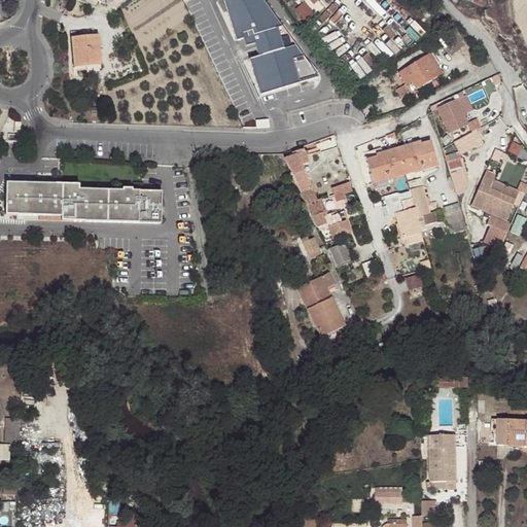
[(261,0),(226,0),(225,1),(237,40),(243,39),(245,45),(254,43),(258,58),(250,60),(260,96),(320,77),(261,0)]
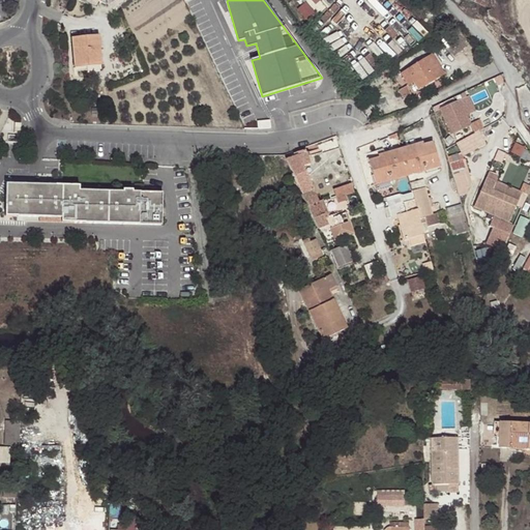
[(457,28),(449,34),(463,50),(470,42),(457,28)]
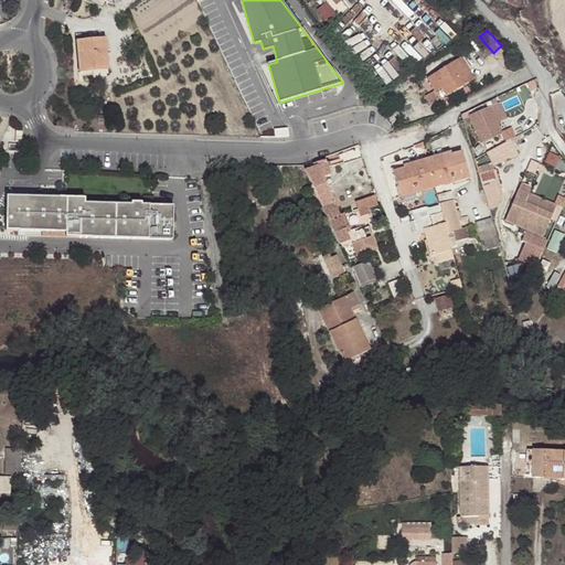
[(493,53),(479,36),(470,44),(484,60),(493,53)]
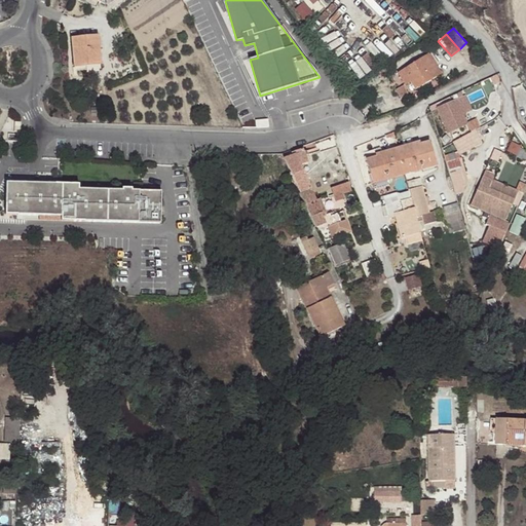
[(74,68),(85,67),(84,64),(101,63),(98,36),(72,38),(74,68)]
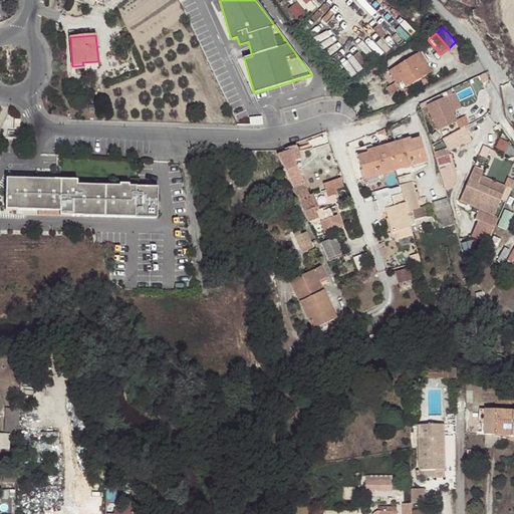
[(390,71),(394,78),(398,75),(401,80),(407,87),(432,71),(420,53),(390,71)]
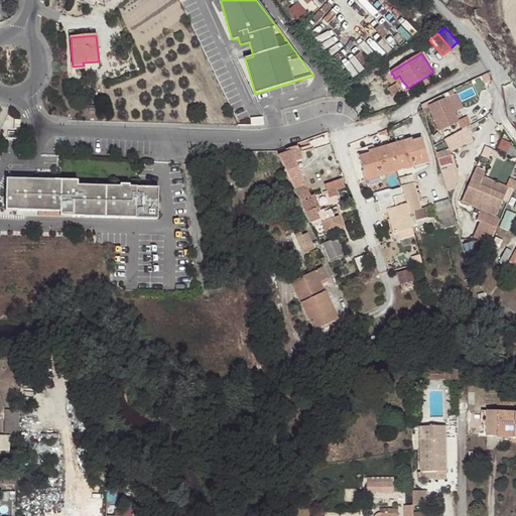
[(83,62),(84,66),(84,70),(100,69),(99,61),(83,62)]
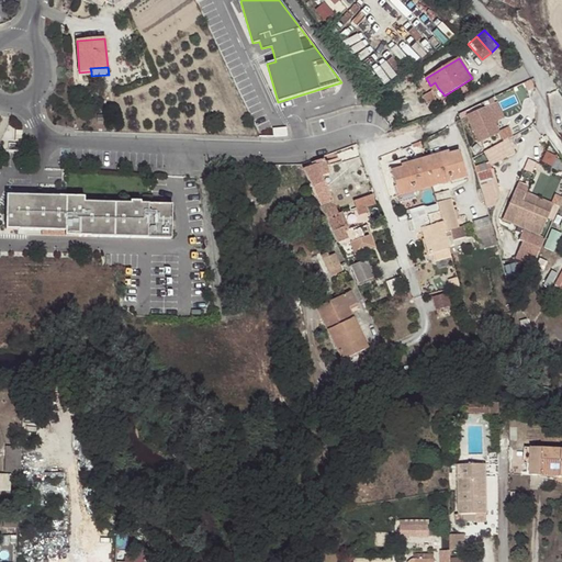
[(414,71),(406,76),(411,82),(419,78),(414,71)]
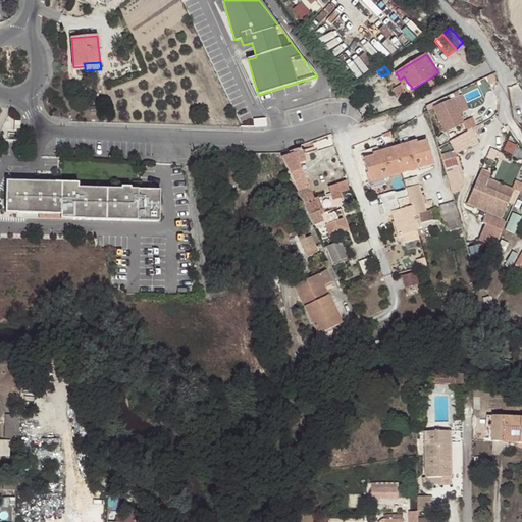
[(401,85),(394,89),(398,97),(405,94),(401,85)]
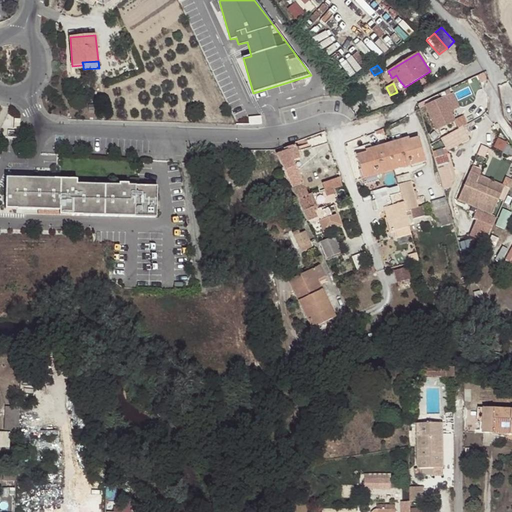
[(423,153),(418,138),(408,141),(405,142),(404,139),(387,144),(392,163),(394,170),(421,163),(418,154),(423,153)]
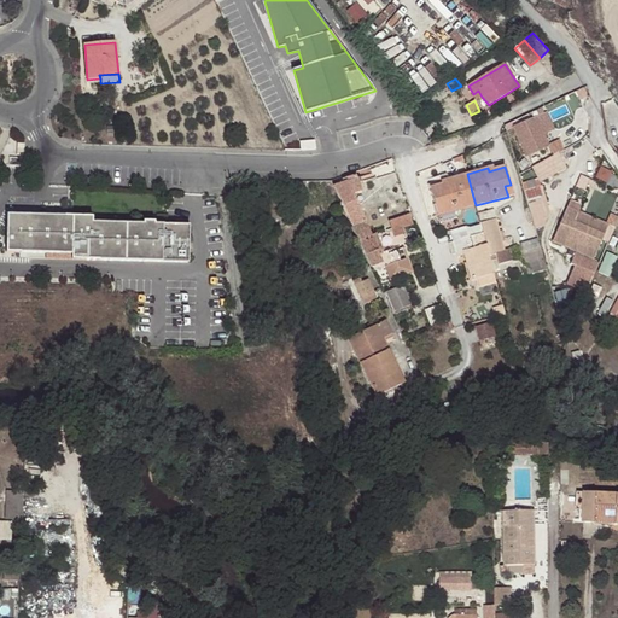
[(602,167),(599,179),(614,184),(617,172),(602,167)]
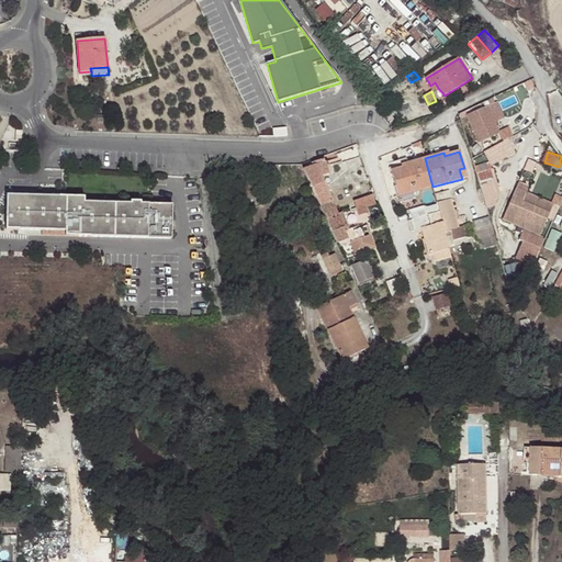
[(430,179),(425,158),(406,164),(407,167),(402,168),(392,170),(398,197),(414,192),(433,187),(430,179)]
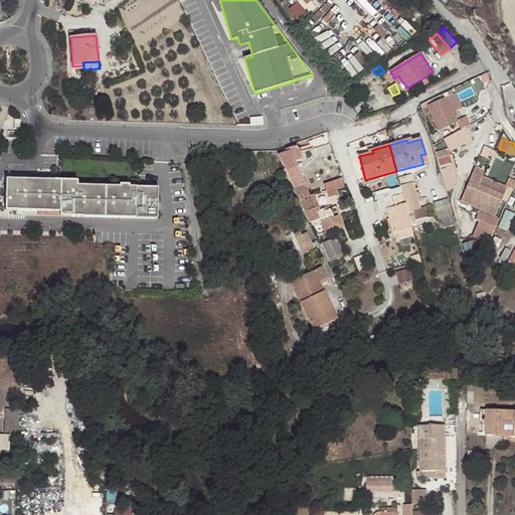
[(302,159),(300,154),(297,146),(288,148),(289,152),(278,156),(287,175),(299,201),(310,196),(309,195),(295,162),(302,159)]
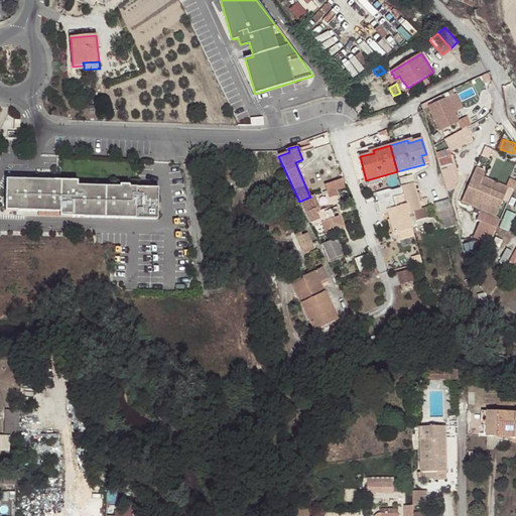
[(337,190),(346,187),(339,167),(319,172),(325,184),(326,184),(326,185),(328,191),(337,189),(337,190)]
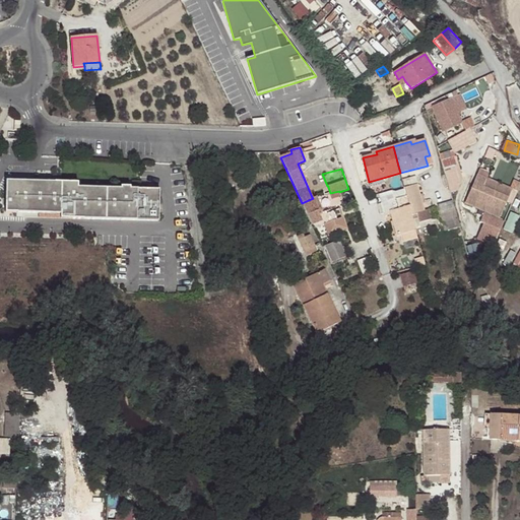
[(457,193),(468,177),(463,173),(458,181),(456,179),(449,187),(457,193)]
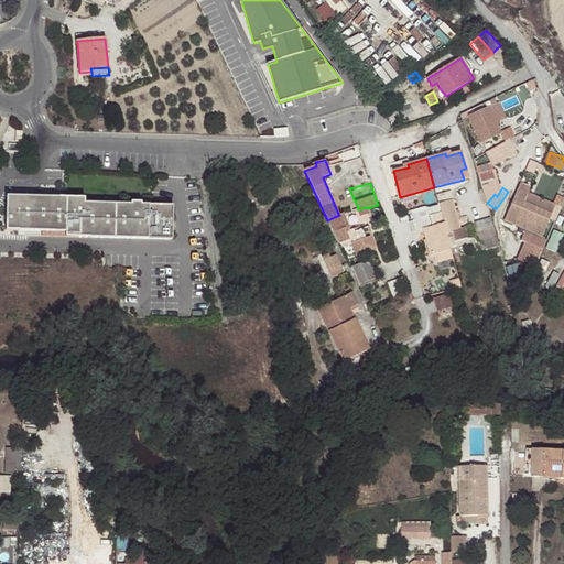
[(528,194),(518,188),(505,220),(541,237),(551,215),(523,203),(528,194)]
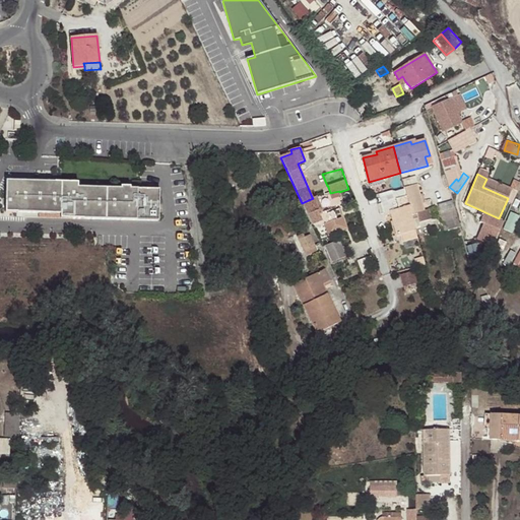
[(411,214),(425,211),(423,203),(420,195),(415,177),(402,180),(404,187),(405,191),(411,214)]
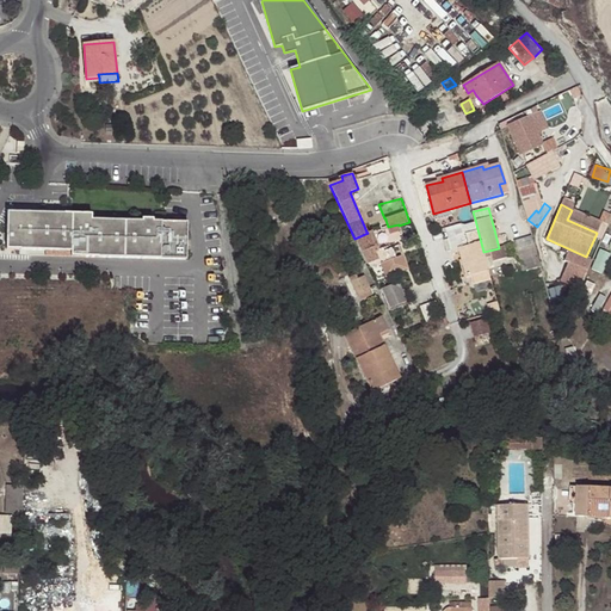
[(92,211),(8,209),(8,245),(72,248),(72,253),(187,257),(187,221),(92,217),(92,211)]
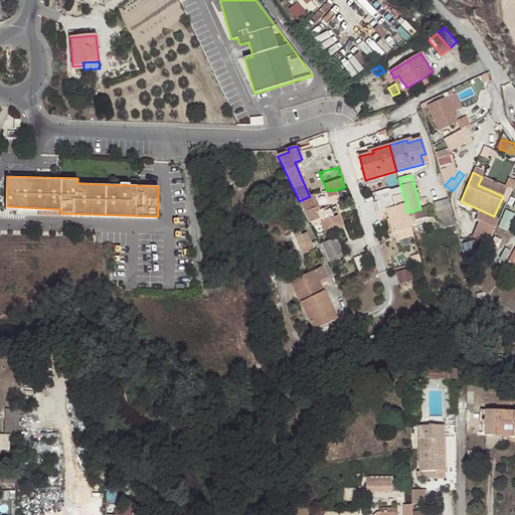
[(381,181),(379,176),(365,180),(367,185),(381,181)]
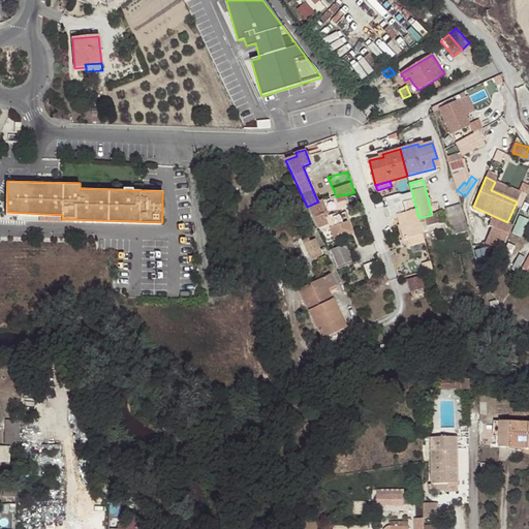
[(521,193),(495,182),(491,190),(517,201),(521,193)]
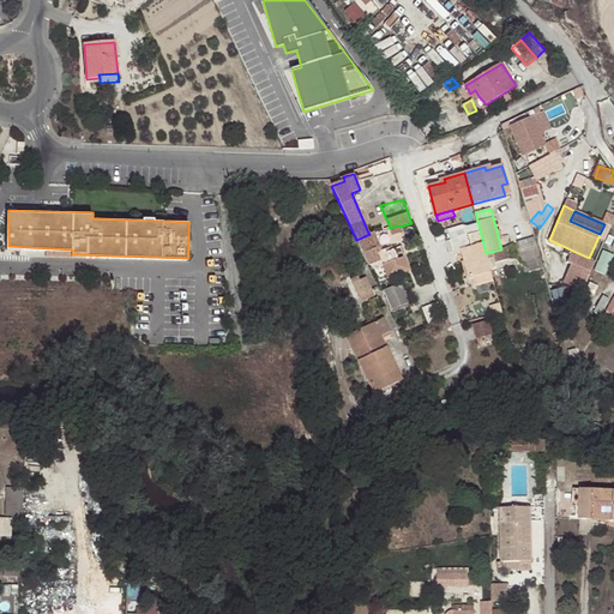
[(447,229),(450,234),(479,226),(477,221),(447,229)]
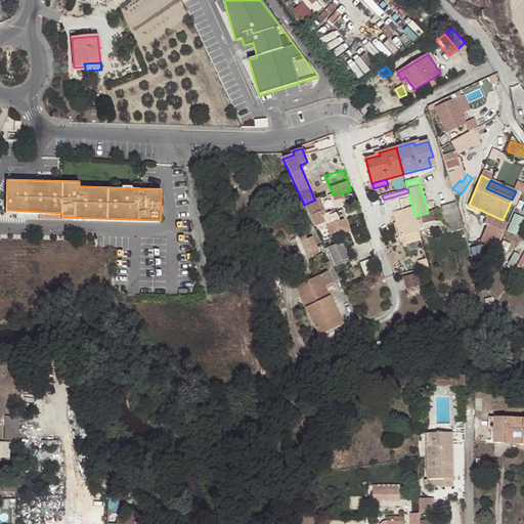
[(408,192),(384,200),(388,215),(393,213),(400,236),(405,235),(419,232),(418,228),(415,216),(408,192)]
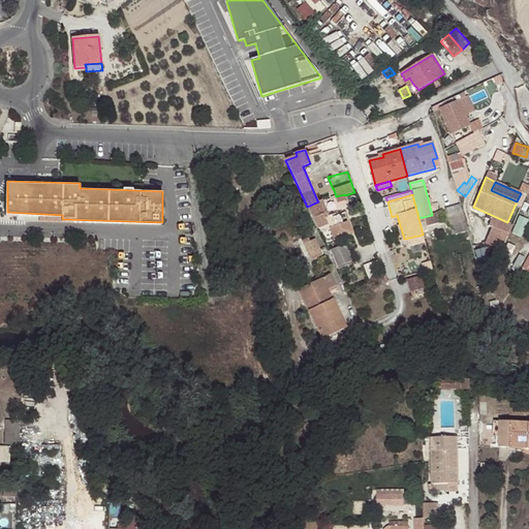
[(318,201),(307,207),(315,224),(331,218),(322,199),(318,201)]
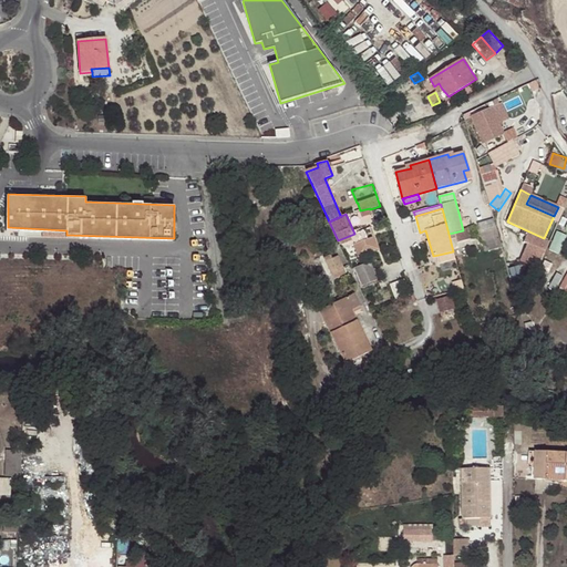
[(483,243),(500,238),(494,219),(483,223),(478,224),(478,226),(483,243)]
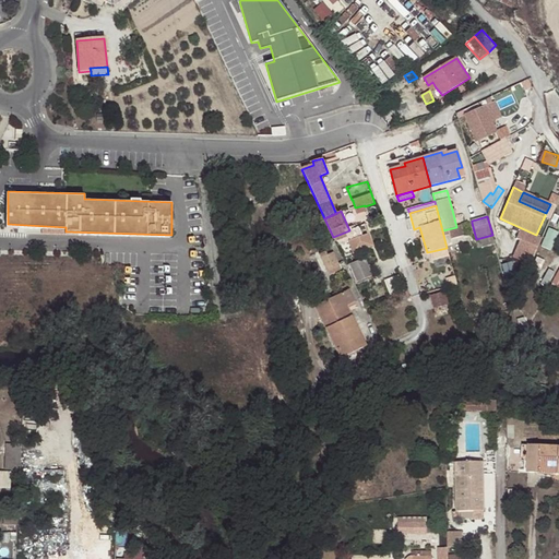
[(349,230),(333,237),(337,245),(348,241),(354,253),(373,246),(369,234),(363,237),(358,227),(355,228),(349,230)]
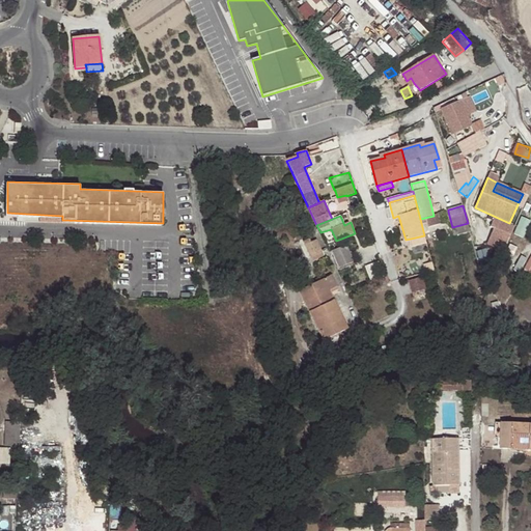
[(524,236),(530,221),(530,219),(524,216),(516,233),(524,236)]
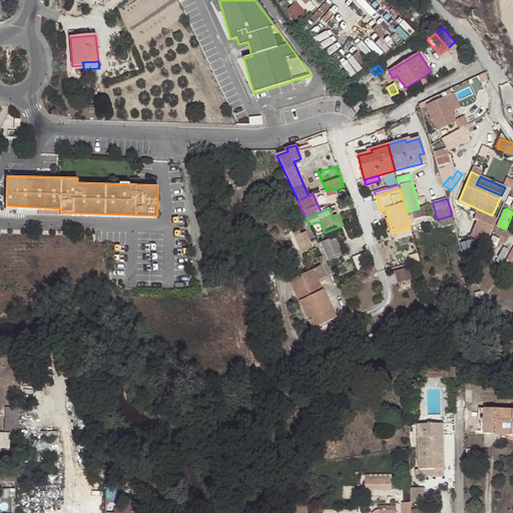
[(452,215),(437,219),(439,227),(454,223),(452,215)]
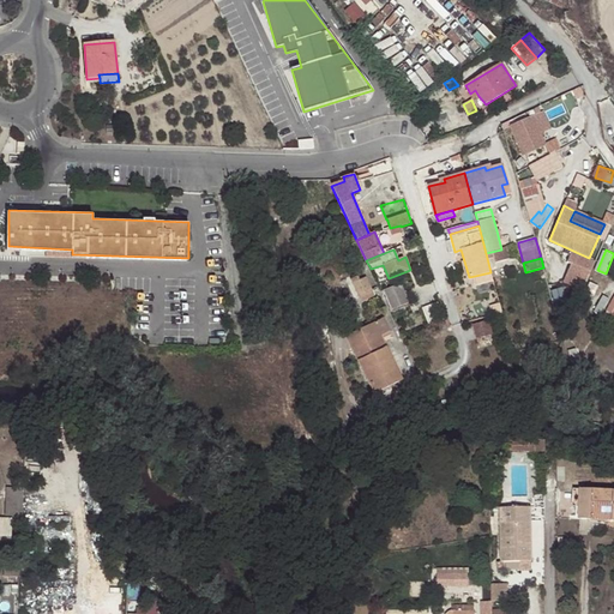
[(477,284),(493,280),(491,272),(475,276),(477,284)]
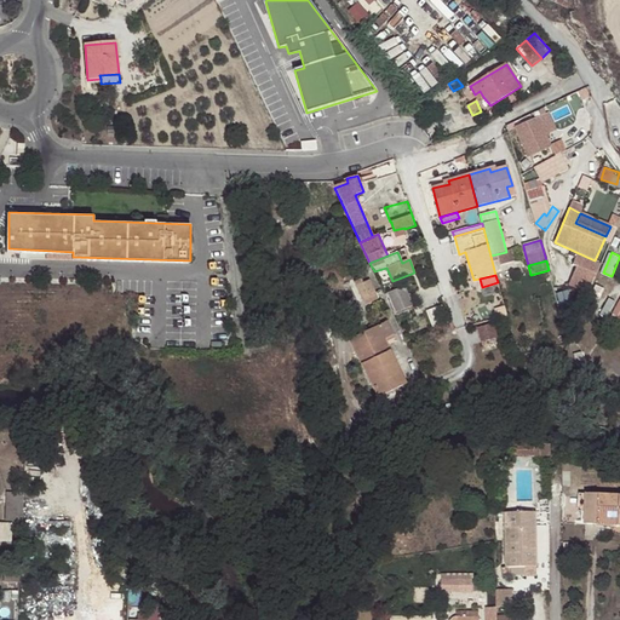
[(355,282),(363,300),(377,294),(369,280),(363,283),(362,279),(355,282)]
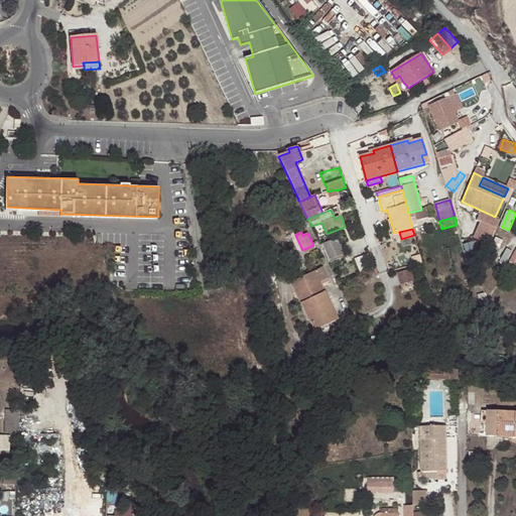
[(337,238),(323,244),(330,260),(344,254),(337,238)]
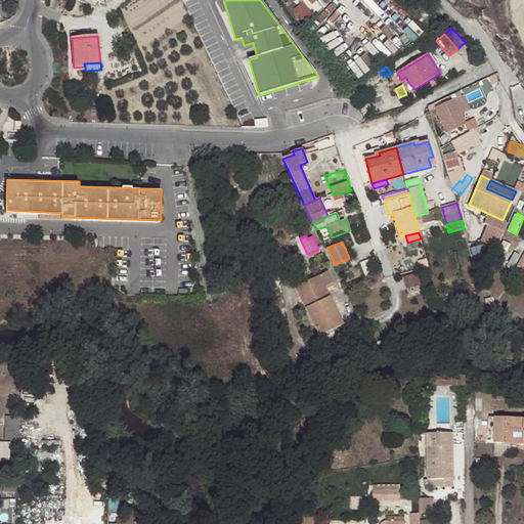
[(318,249),(307,254),(309,258),(320,253),(318,249)]
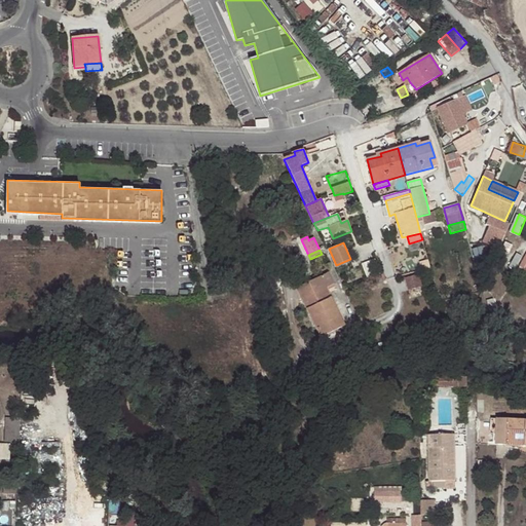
[(380,273),(375,260),(362,264),(366,278),(380,273)]
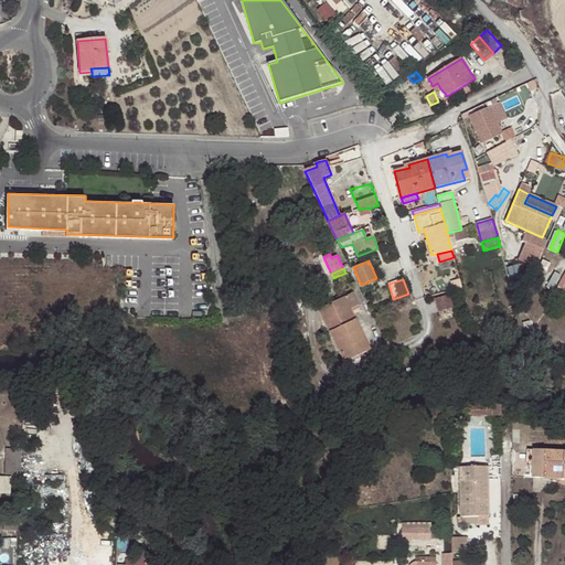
[(454,290),(462,288),(460,279),(451,281),(454,290)]
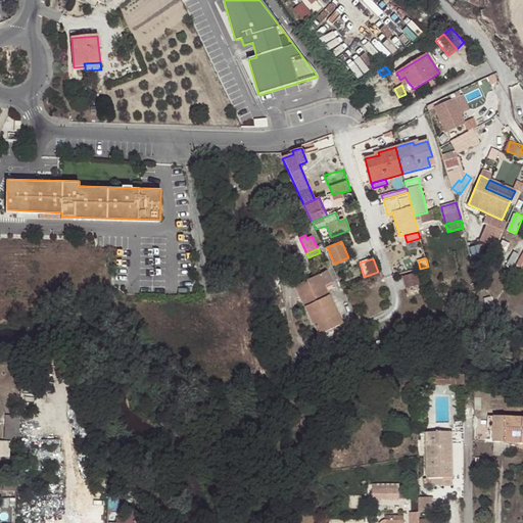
[(343,324),(326,289),(324,286),(332,282),(327,271),(294,287),(319,336),(343,324)]
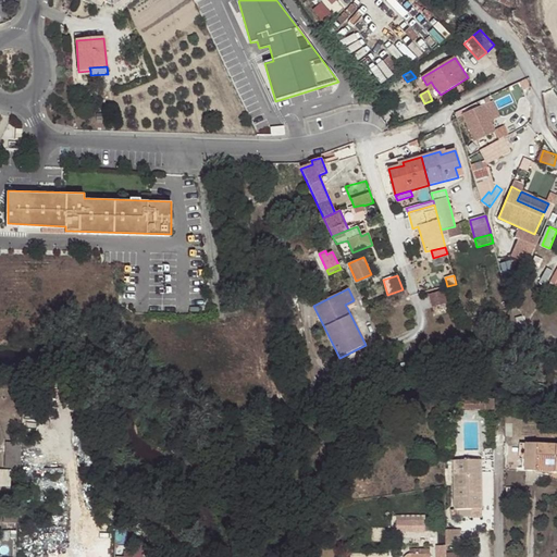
[(443,291),(429,295),(433,307),(446,304),(443,291)]
